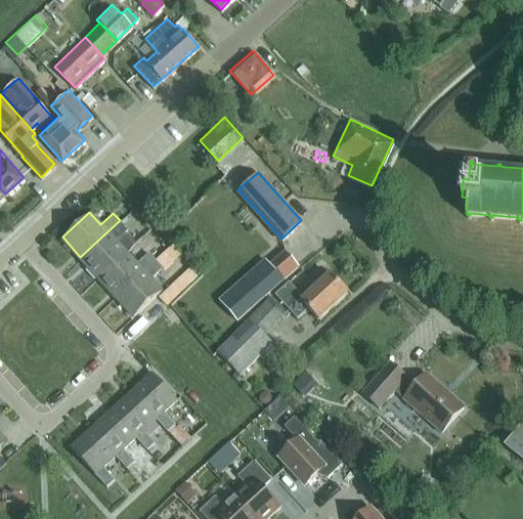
[(125,250),(114,239),(126,227),(120,220),(80,257),(97,275),(125,250)]
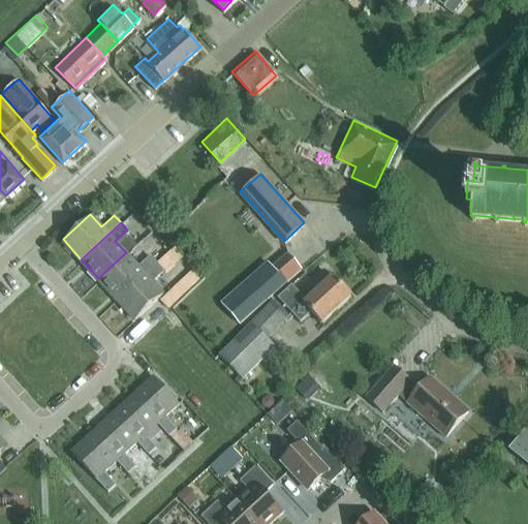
[(156,260),(149,253),(136,265),(126,252),(98,278),(116,298),(156,260)]
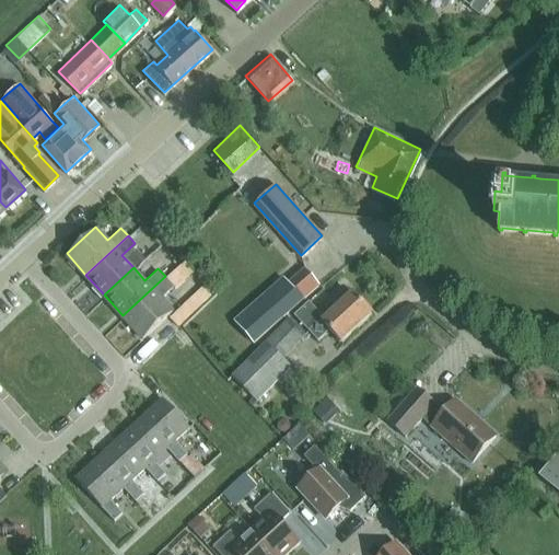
[(312,282),(300,267),(282,281),(278,276),(228,319),(246,342),(312,282)]
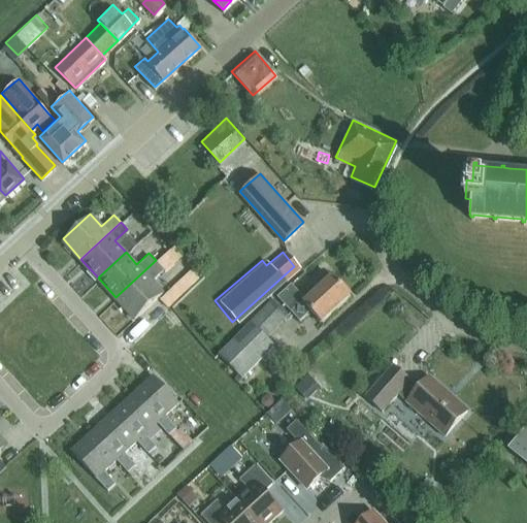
[(134,316),(161,291),(151,279),(163,267),(156,260),(116,297),(134,316)]
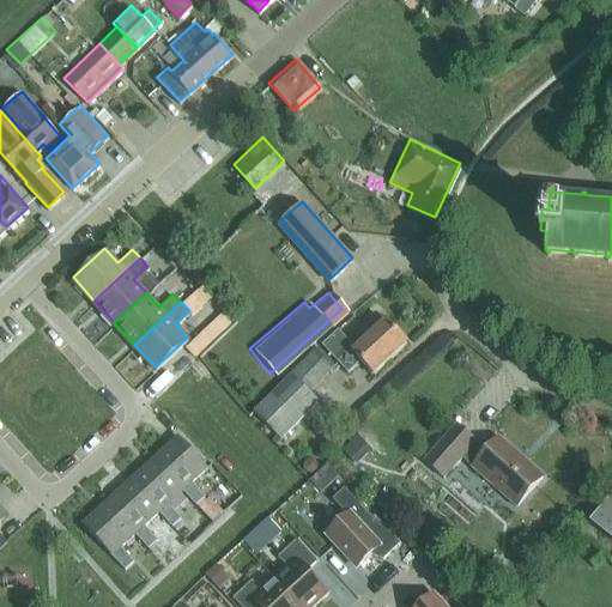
[(373,371),(406,340),(385,317),(355,346),(337,327),(320,341),(337,358),(346,369),(359,357),(373,371)]
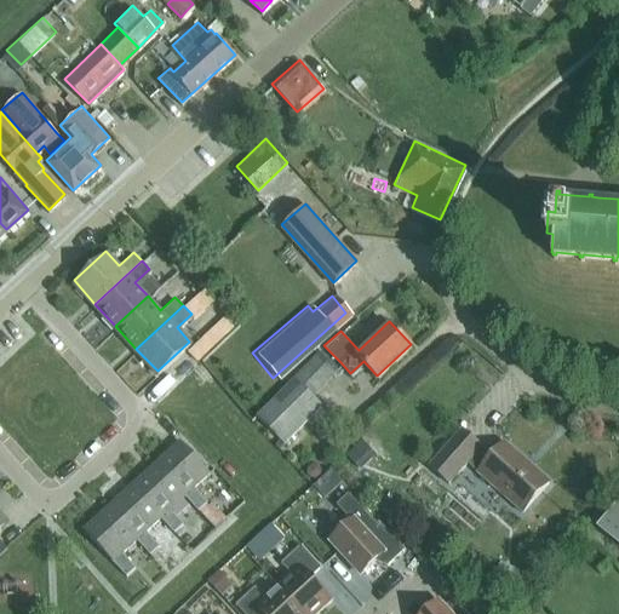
[(322,402),(311,392),(334,368),(317,350),(274,396),(270,392),(253,411),(284,442),(322,402)]
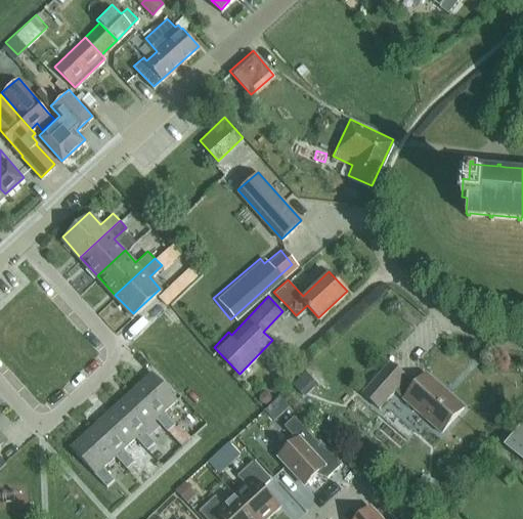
[(415,383),(405,375),(406,375),(389,360),(361,391),(378,406),(394,388),(403,396),(402,397),(440,430),(463,404),(426,372),(415,383)]
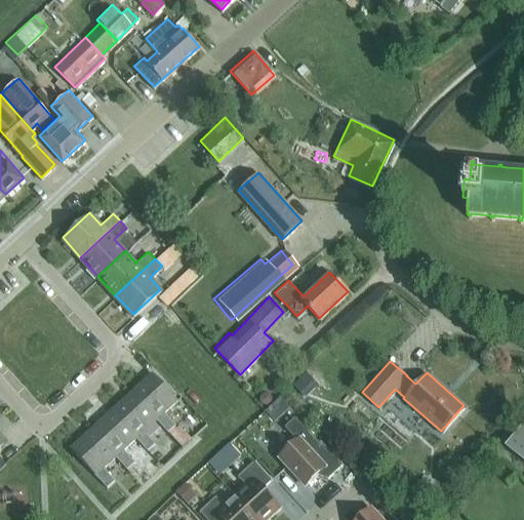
[(156,417),(167,430),(174,423),(163,410),(176,398),(152,371),(131,390),(156,417)]
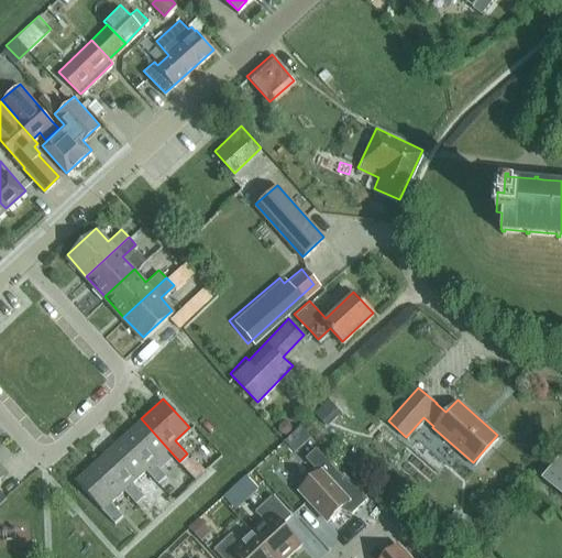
[(153,460),(167,448),(141,418),(119,438),(145,468),(165,490),(172,483),(164,474),(165,473),(153,460)]
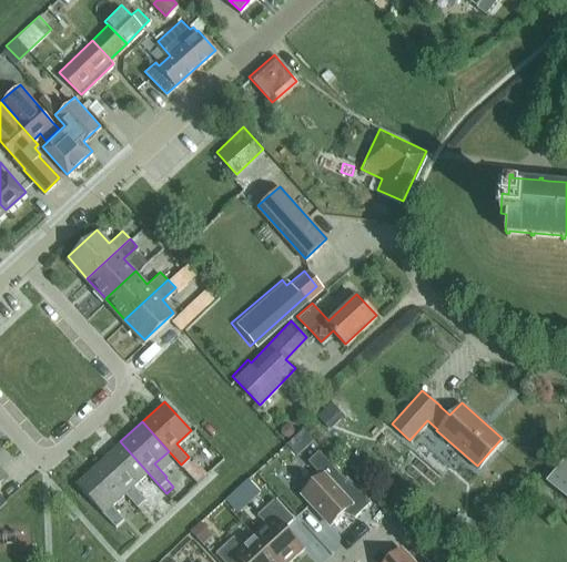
[(98,461),(124,491),(137,504),(144,497),(132,483),(147,471),(120,441),(98,461)]
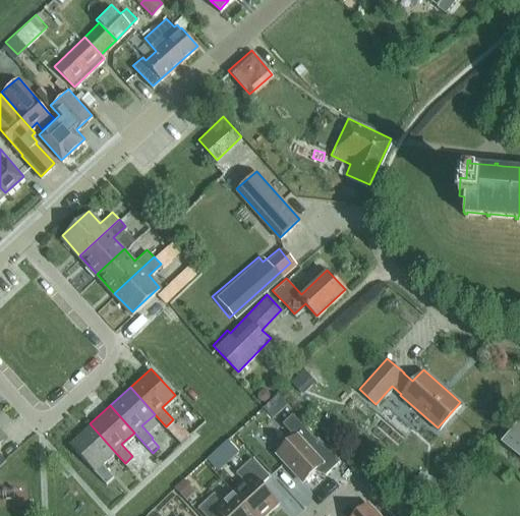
[(326,472),(339,459),(320,439),(316,441),(292,412),(282,421),(294,436),(277,452),(302,479),(314,467),(326,472)]
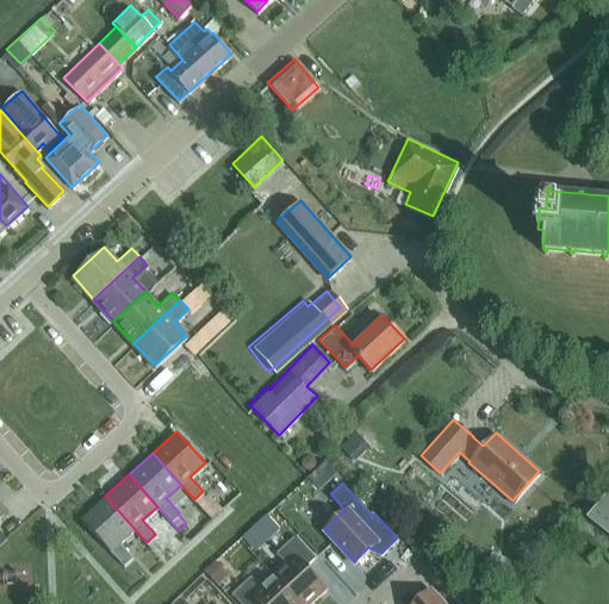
[(203,491),(194,499),(210,517),(219,509),(203,491)]
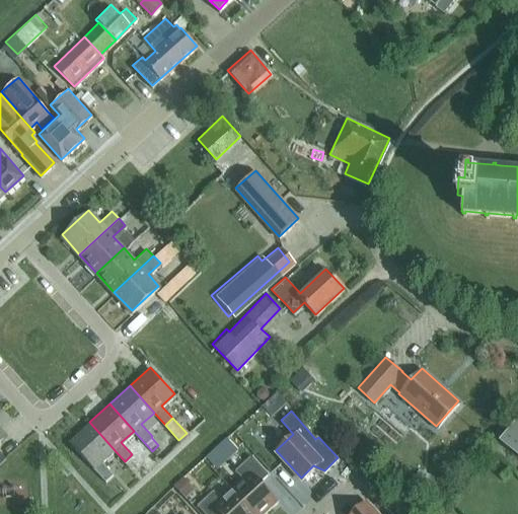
[(93,467),(104,480),(113,472),(101,460),(114,449),(89,422),(69,441),(93,467)]
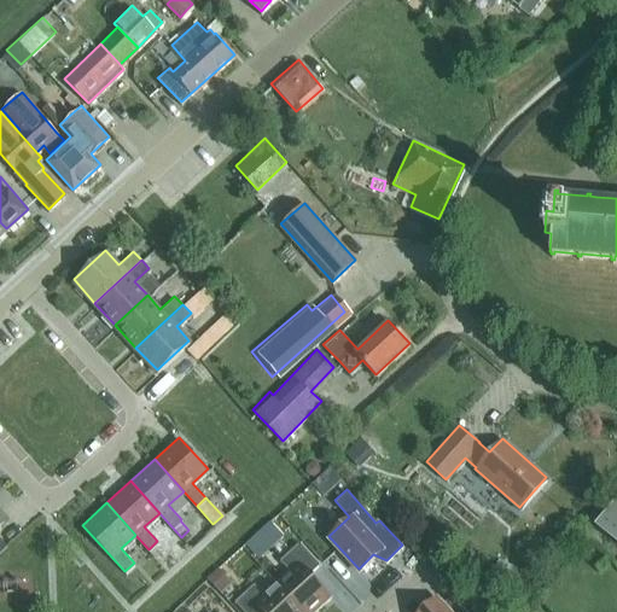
[(616,505),(601,520),(616,532),(616,505)]
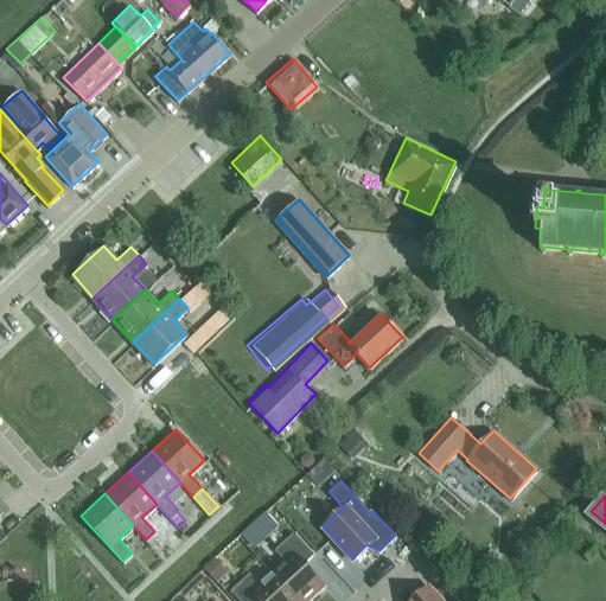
[(305,600),(324,584),(303,562),(313,552),(293,530),(274,548),(284,558),(272,570),(299,600),(305,600)]
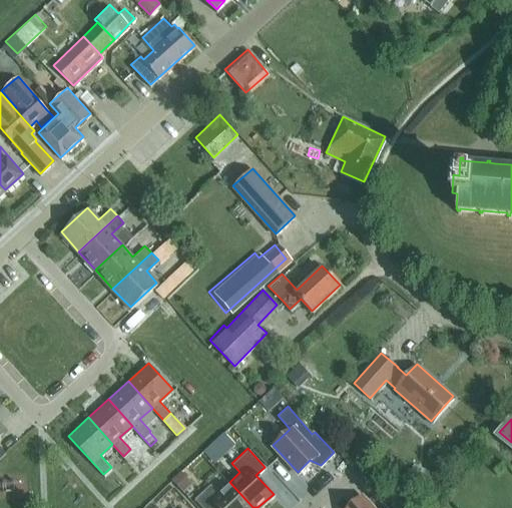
[(180,468),(170,477),(181,489),(191,481),(180,468)]
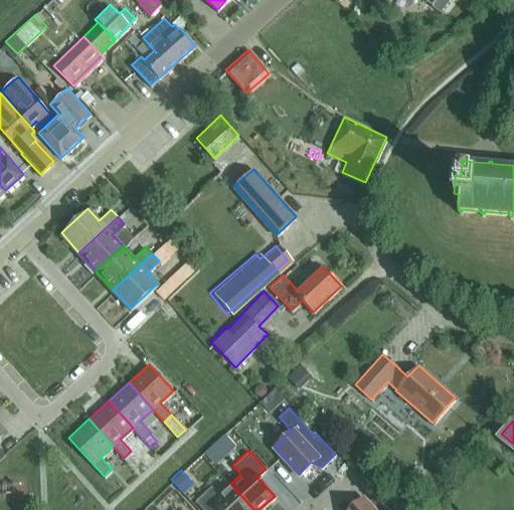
[(194,499),(204,509),(220,509),(253,509),(230,484),(219,494),(211,484),(194,499)]
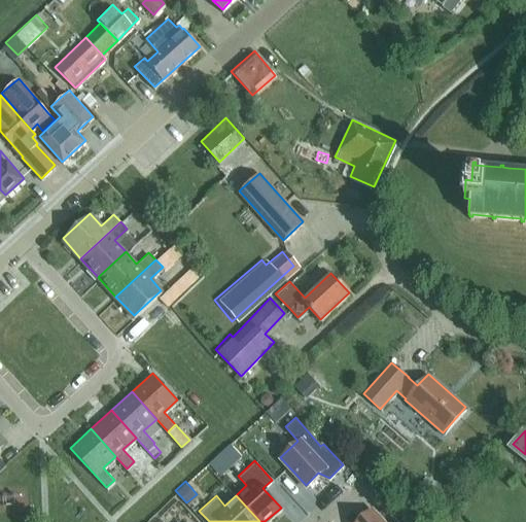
[(398,521),(385,507),(377,514),(372,509),(356,521),(398,521)]
